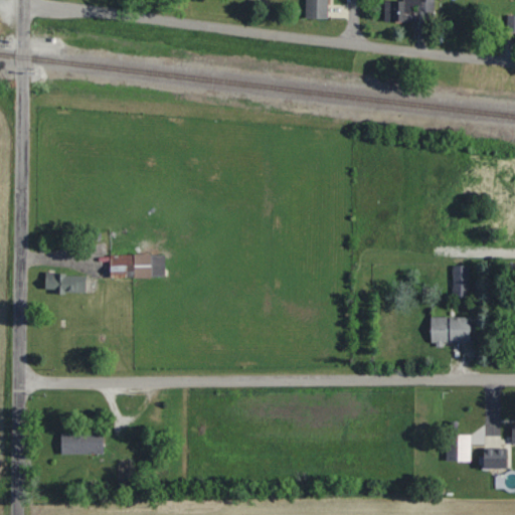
[(306,0),(307,17),(329,17),(328,0),(306,0)]
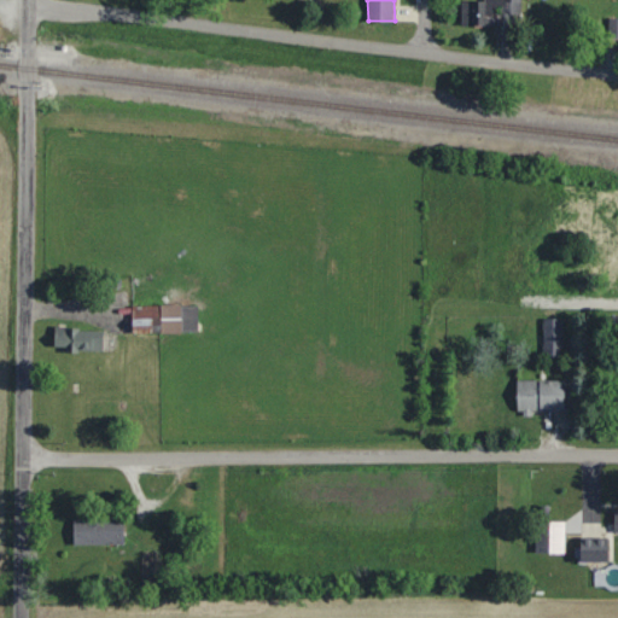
[(461,0),(461,24),(497,25),(497,36),(520,36),(520,0),(461,0)]
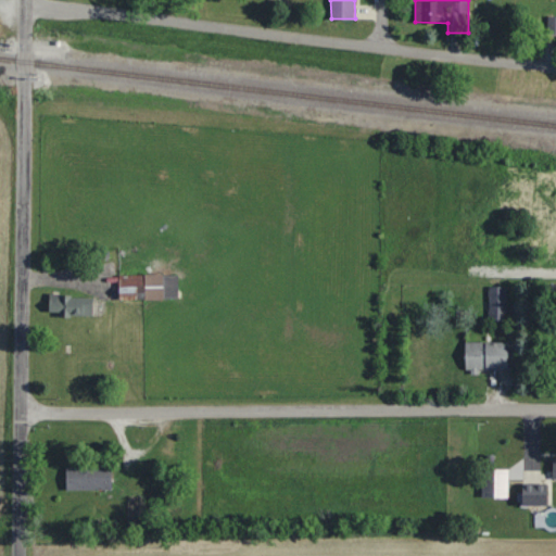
[(119,276),(119,301),(179,301),(179,276),(119,276)]
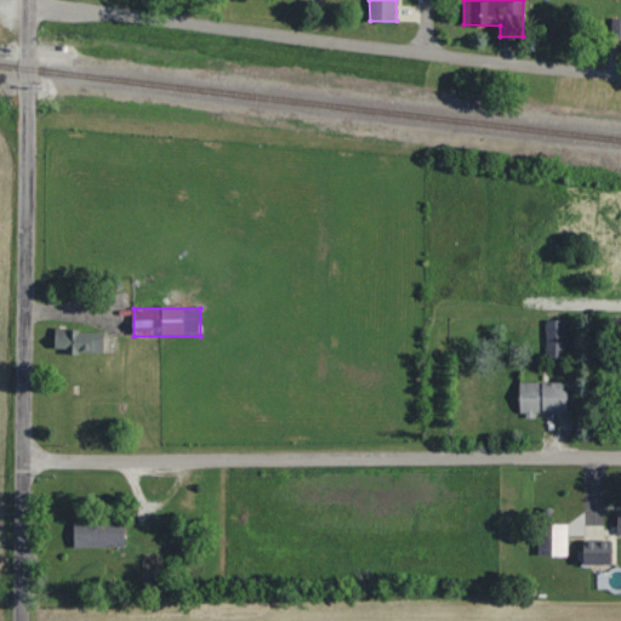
[(547,358),(567,358),(567,320),(547,320),(547,358)]
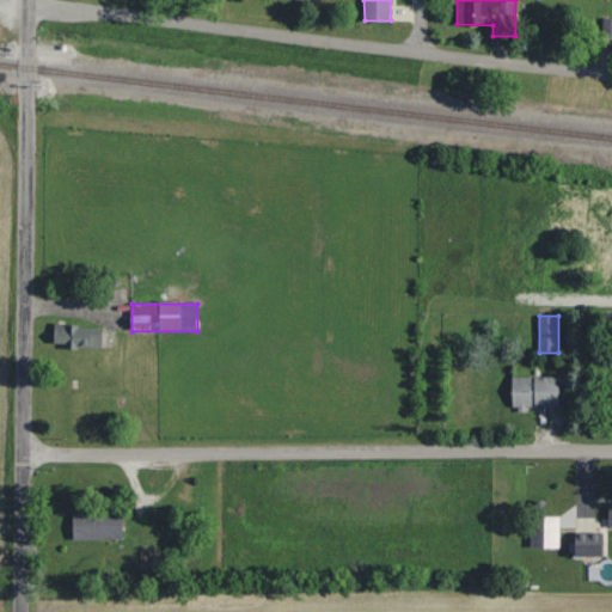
[(54,347),(103,347),(103,325),(54,325),(54,347)]
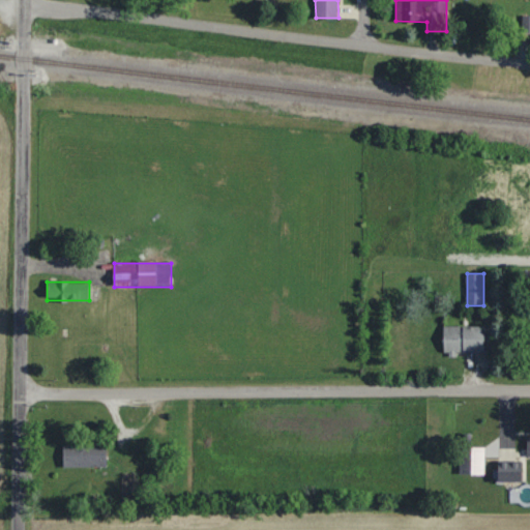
[(444,326),(444,352),(487,352),(487,326),(444,326)]
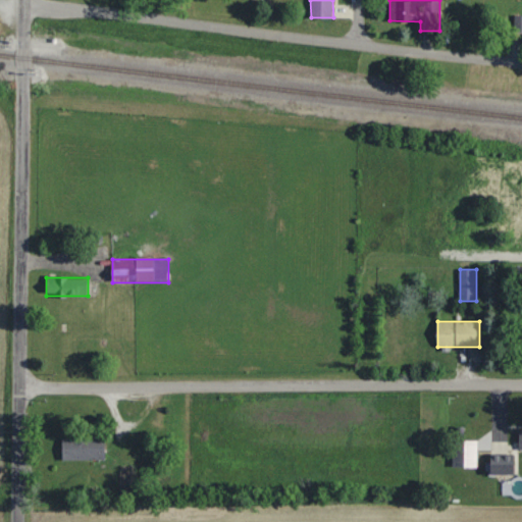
[(62,438),(62,460),(105,460),(105,438),(62,438)]
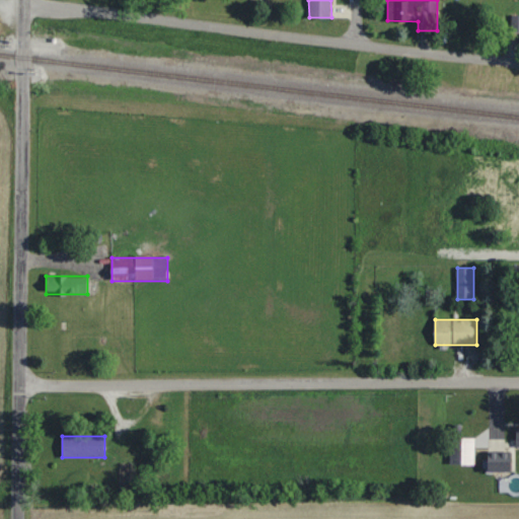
[(488,470),(511,470),(511,461),(488,461),(488,470)]
